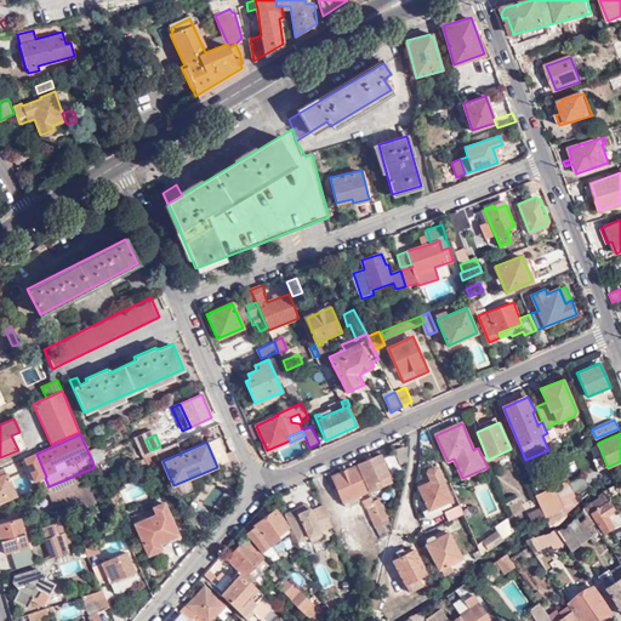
[(164,449),(167,456),(180,451),(176,443),(164,449)]
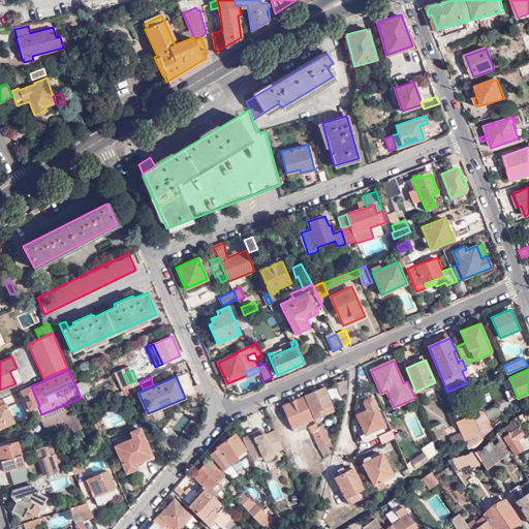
[(341,396),(347,393),(348,390),(344,380),(336,384),(341,396)]
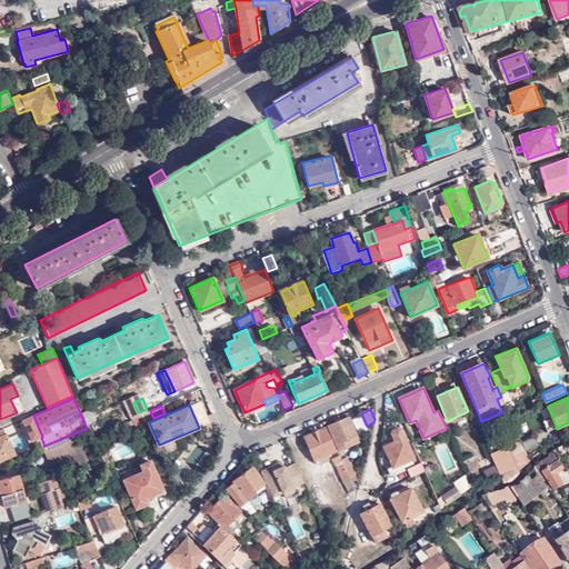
[(153,418),(150,411),(142,415),(146,421),(153,418)]
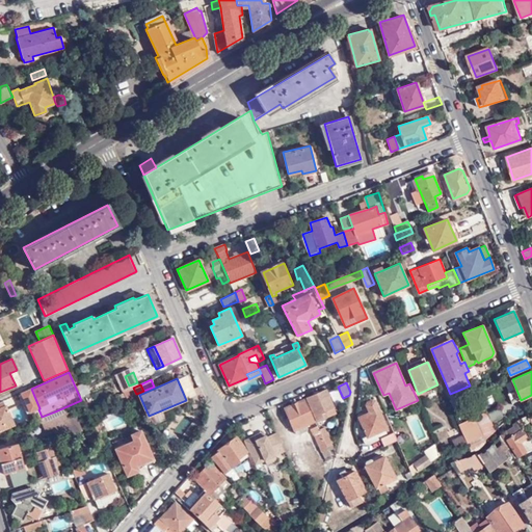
[(194,392),(196,395),(203,392),(202,391),(200,386),(198,387),(193,389),(194,392)]
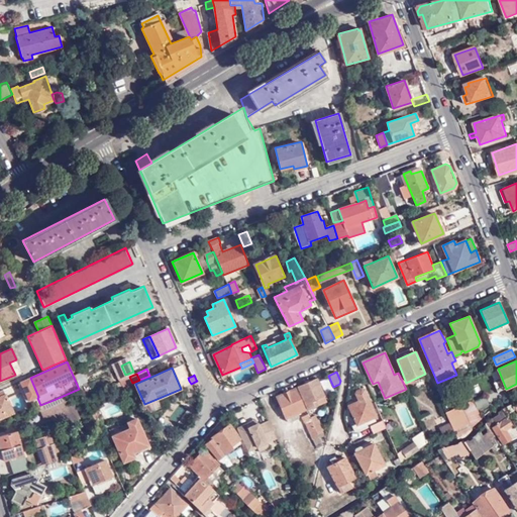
[(120,388),(130,384),(128,377),(117,382),(120,388)]
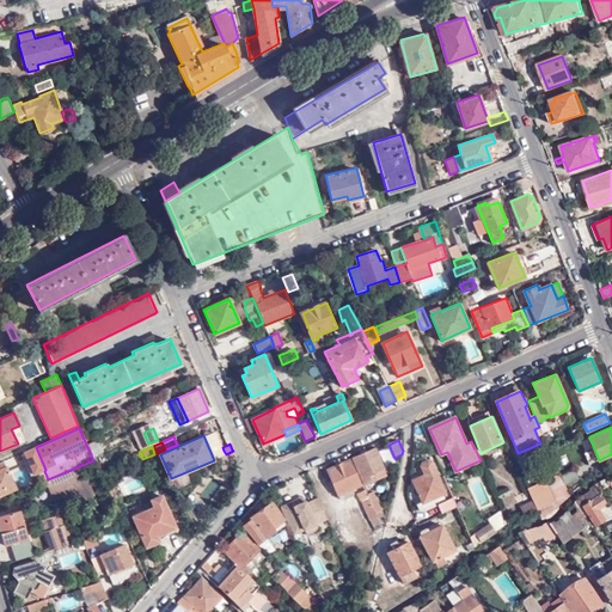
[(32,476),(44,471),(46,470),(36,447),(22,453),(32,476)]
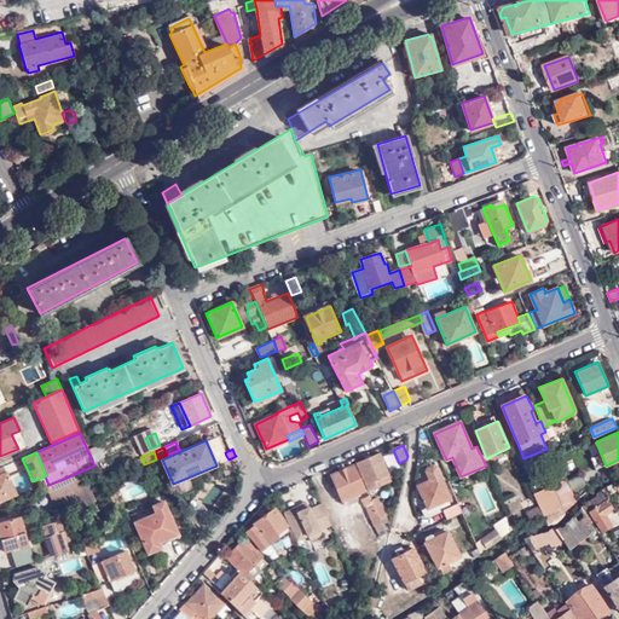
[(389,475),(380,453),(358,463),(370,491),(381,486),(379,480),(389,475)]
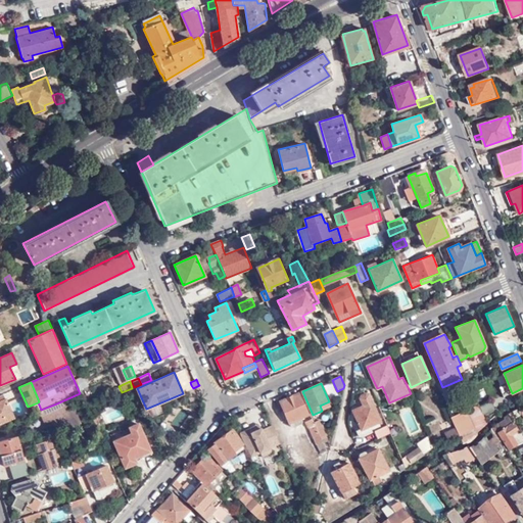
[(185,388),(190,401),(203,395),(201,391),(199,385),(193,388),(191,385),(185,388)]
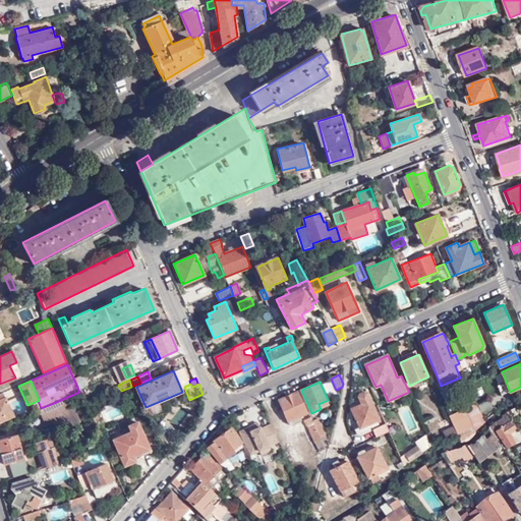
[(355,436),(369,429),(368,427),(372,425),(370,421),(379,418),(367,392),(363,391),(358,394),(357,397),(360,403),(350,408),(358,426),(353,428),(355,436)]
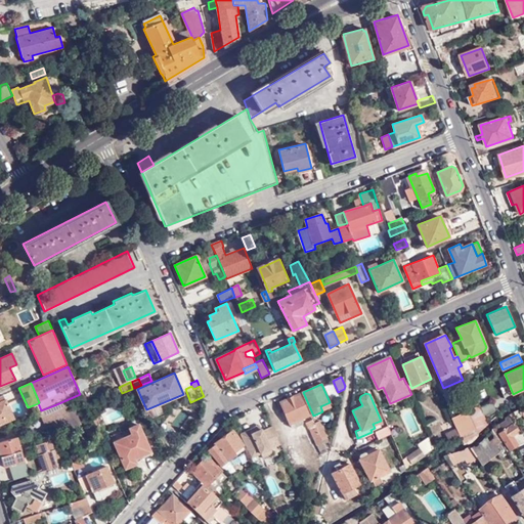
[(72,404),(82,400),(80,394),(54,405),(57,410),(72,404)]
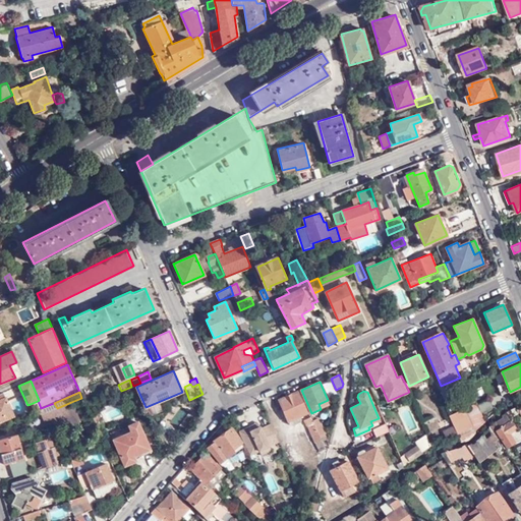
[(300,416),(307,412),(299,393),(280,400),(290,424),(294,425),(300,422),(301,419),(300,416)]
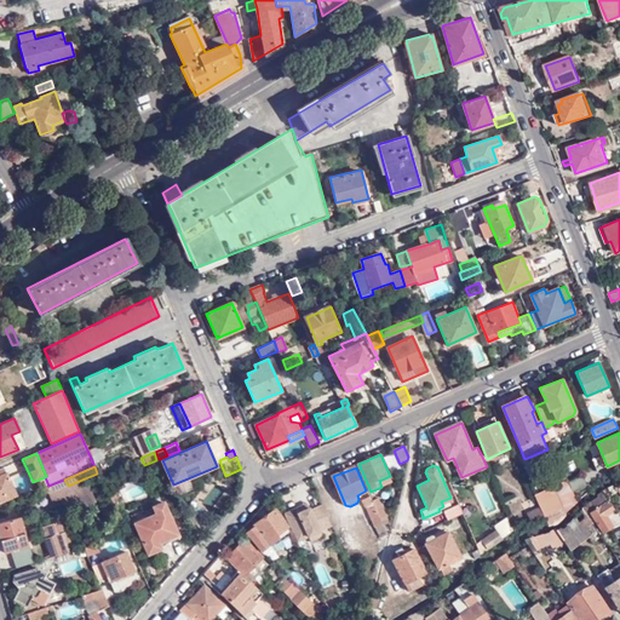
[(583,476),(568,481),(572,491),(586,484),(583,476)]
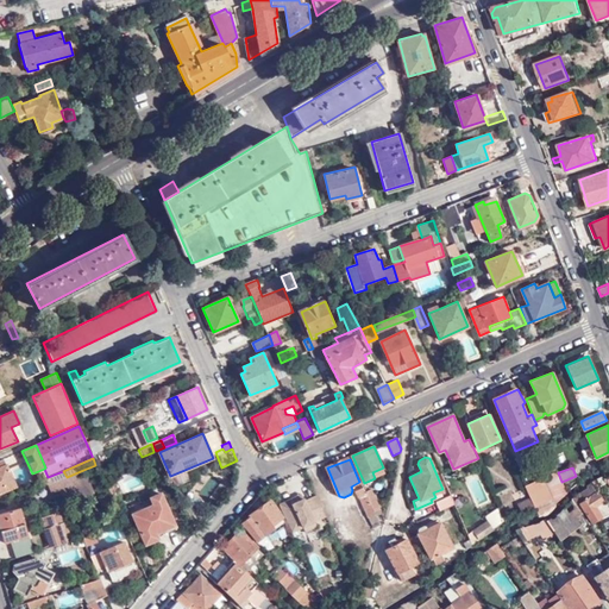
[(10,469),(0,471),(0,494),(17,487),(10,469)]
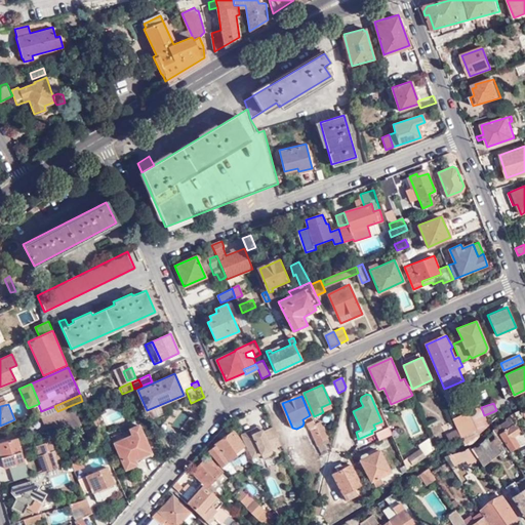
[(61,418),(46,425),(52,438),(80,426),(72,405),(57,411),(61,418)]
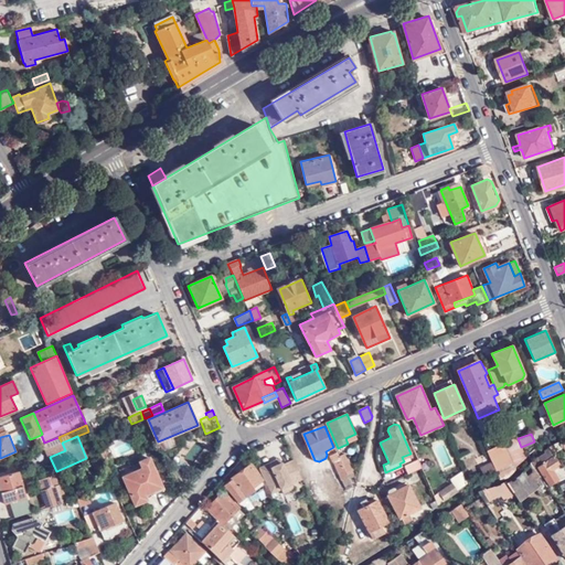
[(44,443),(41,445),(46,458),(50,457),(65,450),(62,443),(59,437),(44,443)]
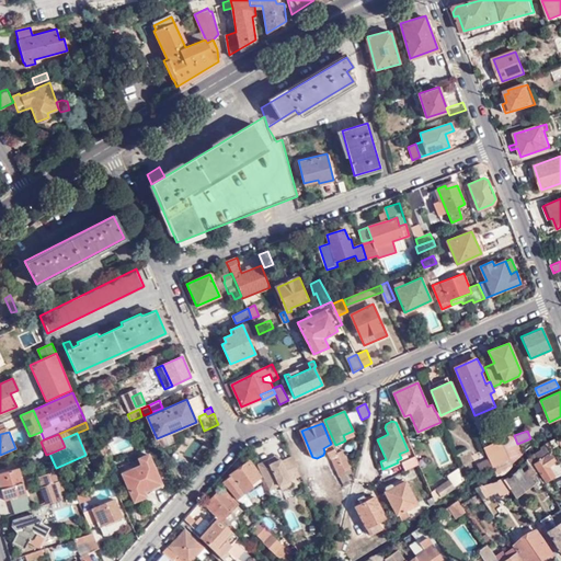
[(513,435),(483,447),(492,468),(508,460),(511,464),(522,455),(517,444),(514,435),(513,435)]
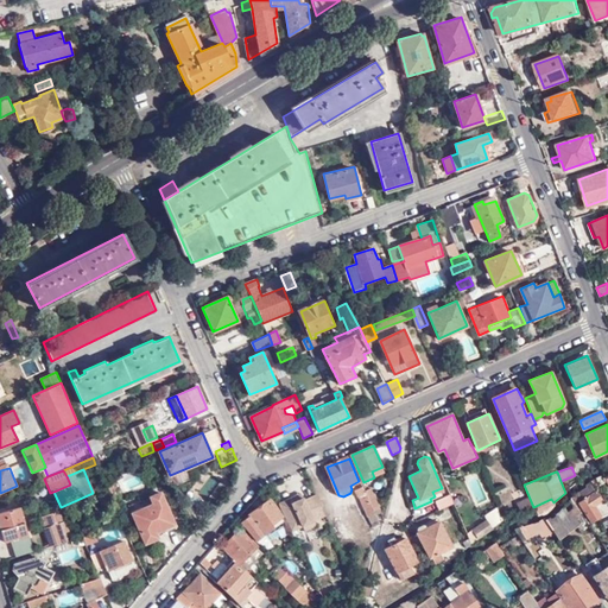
[(594,488),(590,482),(584,487),(586,488),(580,493),(584,499),(577,504),(588,520),(607,512),(607,508),(601,498),(600,499),(593,489),(594,488)]
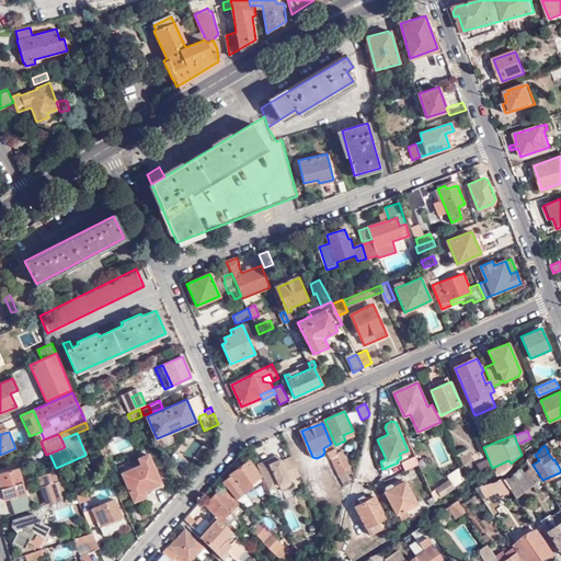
[(336,454),(335,449),(324,455),(327,461),(331,459),(339,477),(346,474),(344,471),(336,454)]
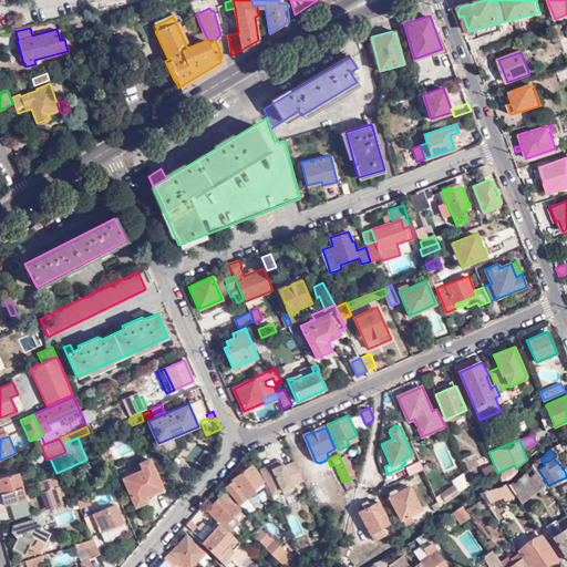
[(347,455),(340,459),(348,476),(354,473),(347,455)]
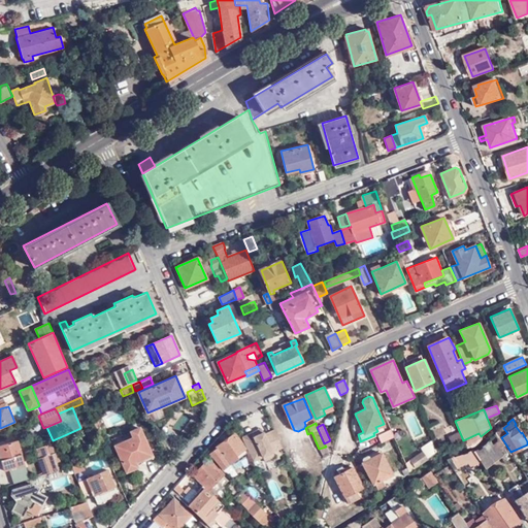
[(138,428),(128,432),(131,438),(122,441),(125,448),(114,452),(125,473),(136,468),(134,463),(151,455),(138,428)]
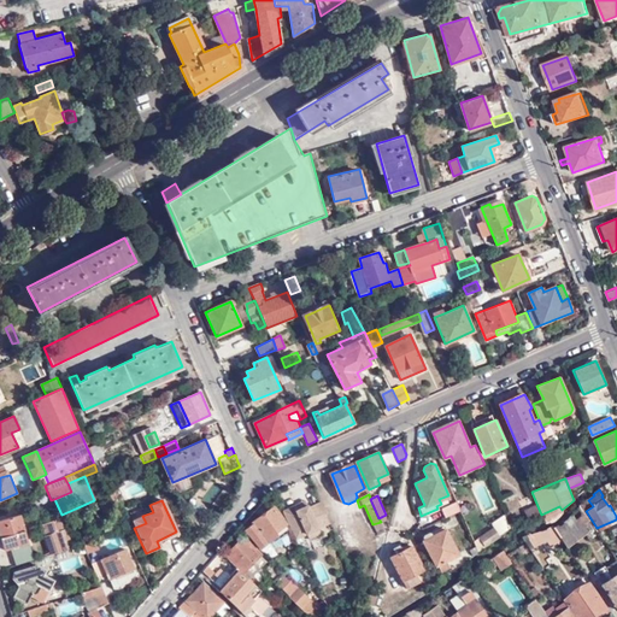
[(306,501),(295,506),(298,511),(309,505),(306,501)]
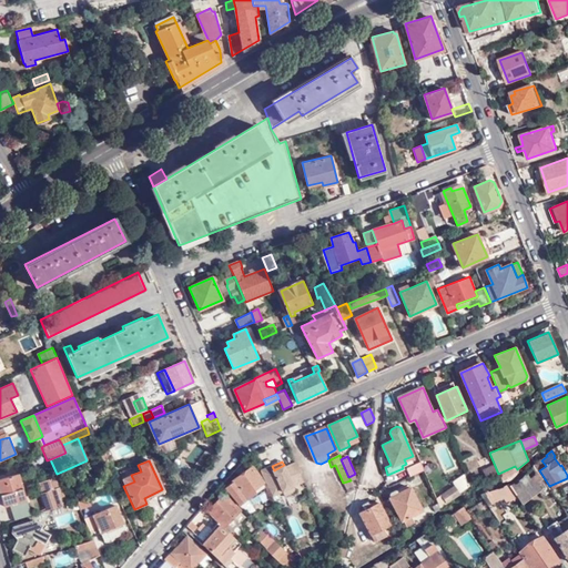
[(407,467),(412,476),(425,470),(421,462),(407,467)]
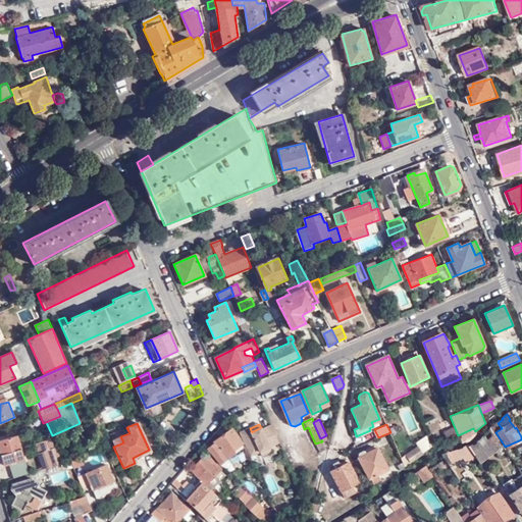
[(250,428),(240,432),(251,456),(260,452),(269,448),(270,448),(280,442),(272,425),(262,429),(261,427),(252,432),(250,428)]
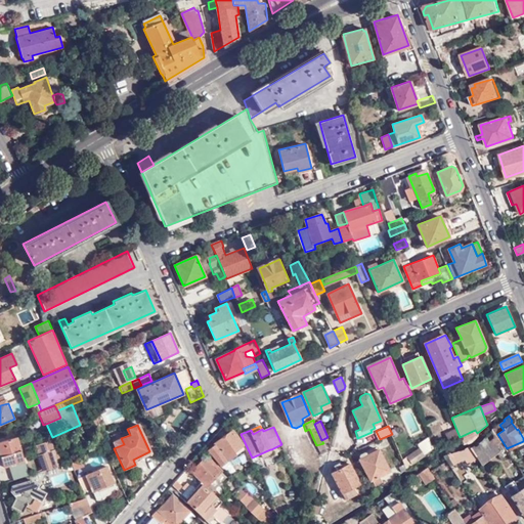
[(505,449),(492,430),(471,447),(474,451),(478,459),(483,465),(505,449)]
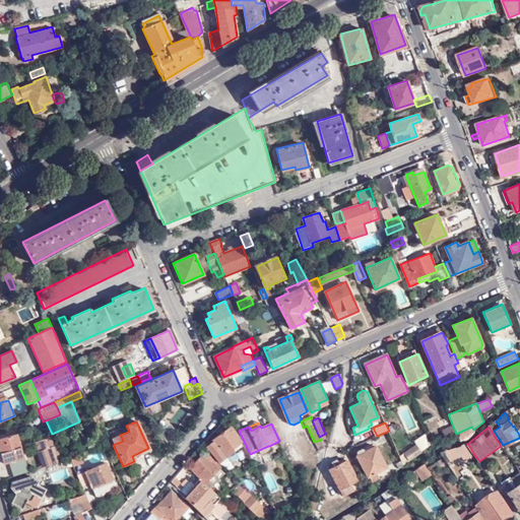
[(213,441),(205,448),(218,464),(233,454),(236,458),(246,450),(231,428),(212,440),(213,441)]
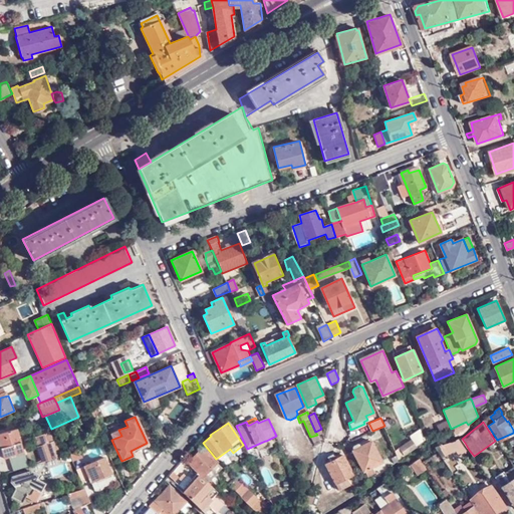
[(9,457),(13,471),(28,466),(16,429),(0,433),(0,446),(4,459),(9,457)]
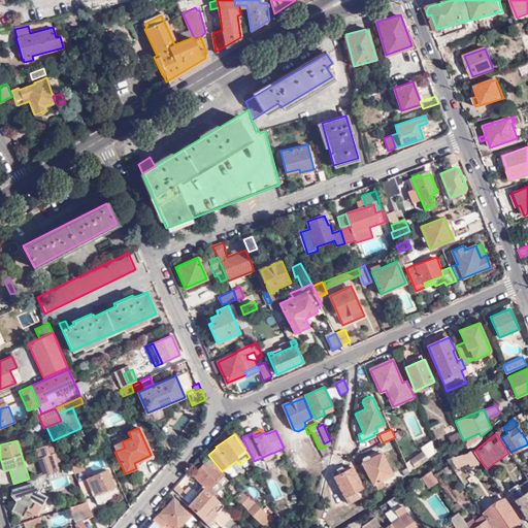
[(112,446),(114,452),(125,448),(122,441),(112,446)]
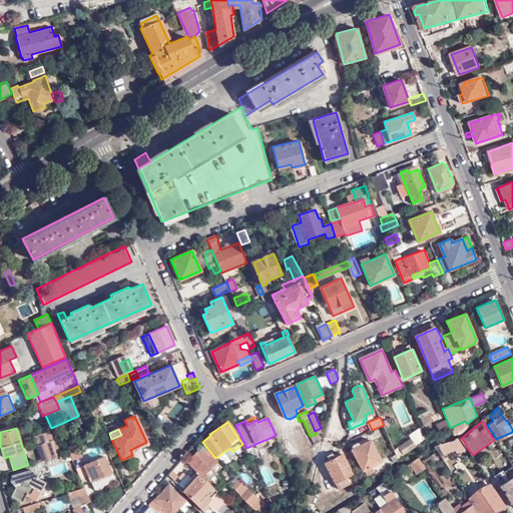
[(39,446),(37,446),(42,460),(58,455),(50,431),(35,436),(35,438),(39,446)]
